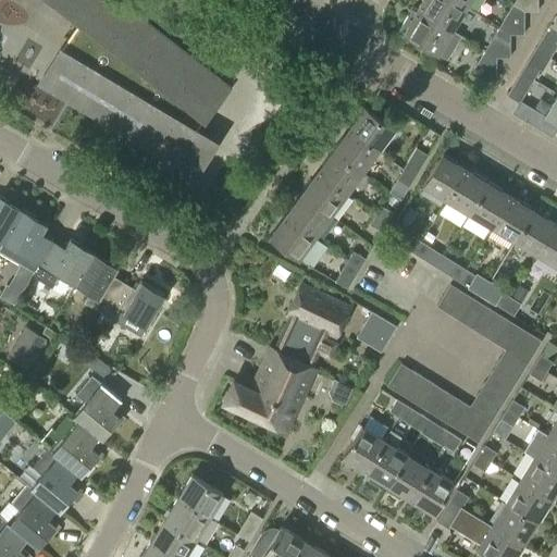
[(226,90),(109,0),(46,0),(77,24),(59,50),(58,50),(38,84),(177,166),(183,169),(189,169),(195,168),(200,164),(205,160),(207,155),(207,148),(206,143),(202,137),(198,133),(194,131),(201,121),(202,121),(226,90)]
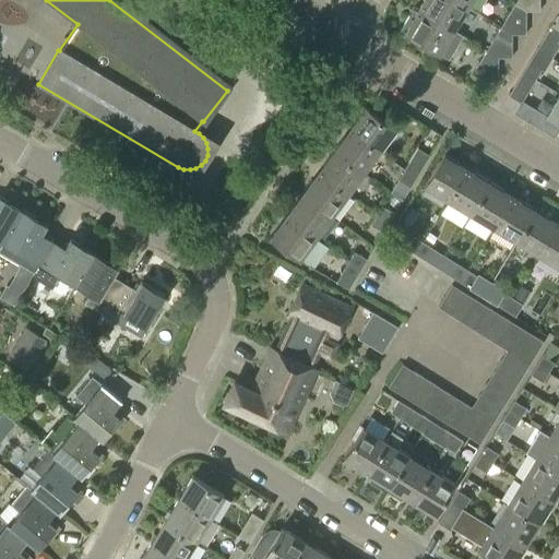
[(465,9),(452,0),(423,0),(417,9),(452,31),(465,9)]
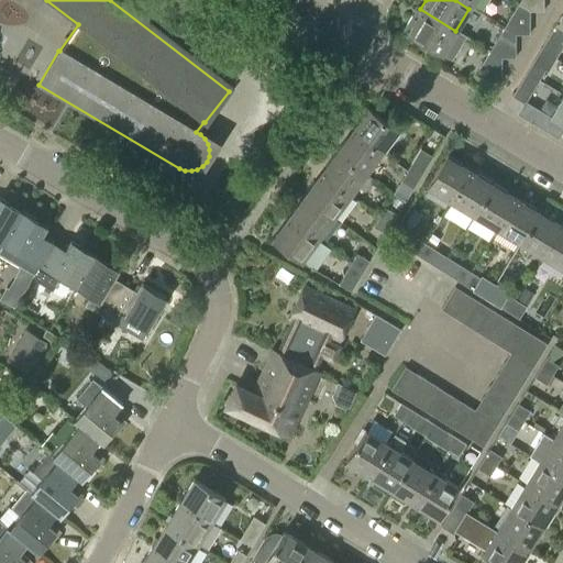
[(528,13),(541,12),(541,0),(520,0),(517,7),(528,13)]
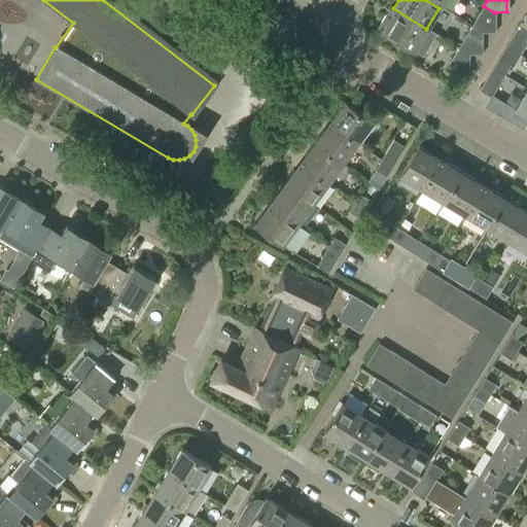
[(481,34),(494,34),(494,12),(484,6),(470,28),(481,34)]
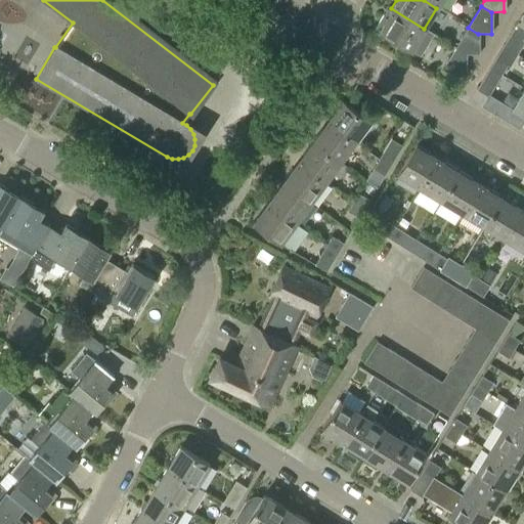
[(390,14),(387,18),(382,15),(374,29),(419,56),(433,34),(424,29),(391,8),(388,13),(390,14)]
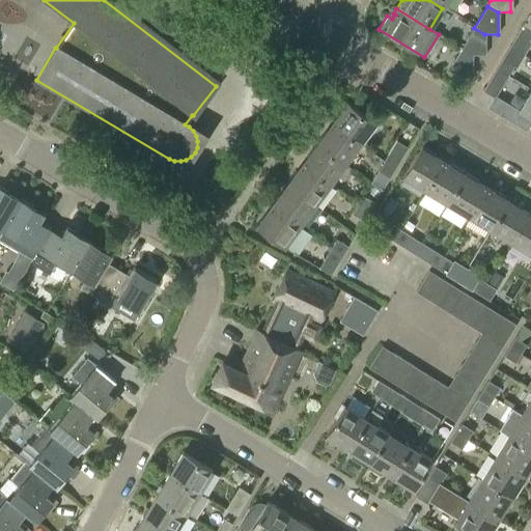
[(524,56),(530,43),(530,42),(529,40),(530,36),(530,29),(523,25),(509,48),(524,56)]
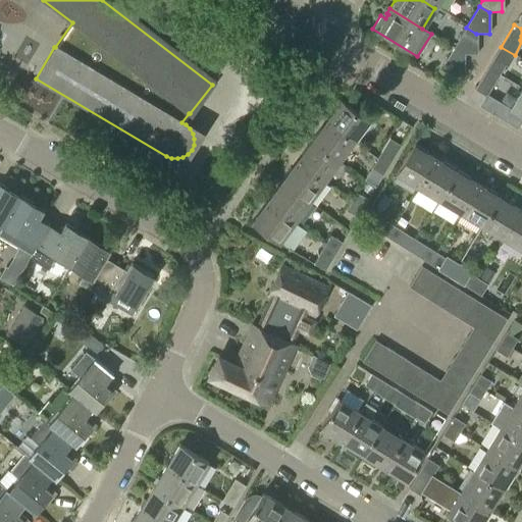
[(464,55),(475,55),(476,34),(466,28),(454,48),(464,55)]
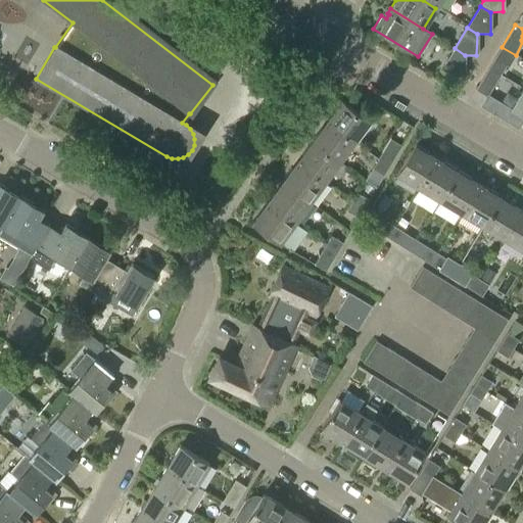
[(509,66),(516,55),(502,47),(493,60),(492,60),(487,67),(500,75),(506,64),(509,66)]
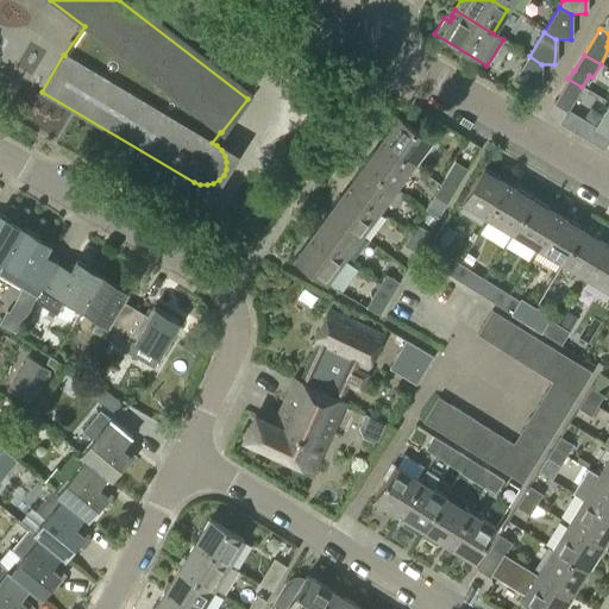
[(526,89),(539,89),(541,64),(529,56),(514,82),(526,89)]
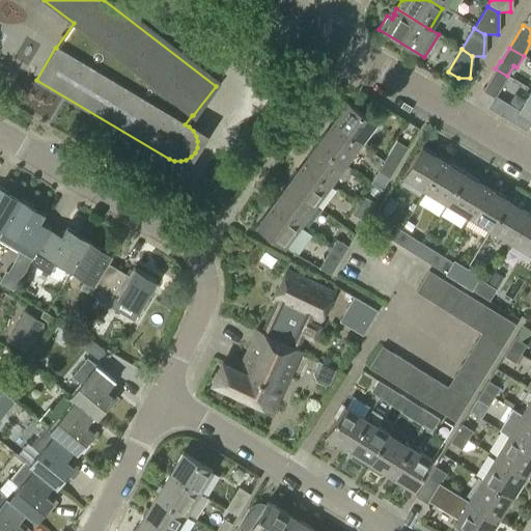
[(494,99),(507,76),(495,68),(481,91),(494,99)]
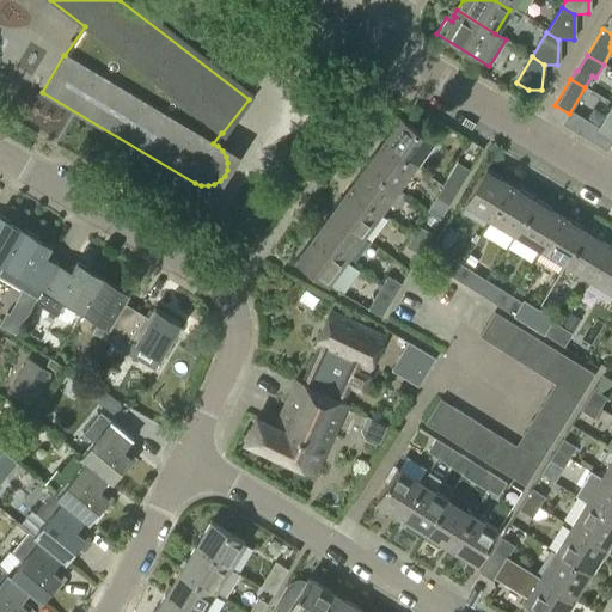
[(611,141),(611,103),(611,104),(595,132),(611,141)]
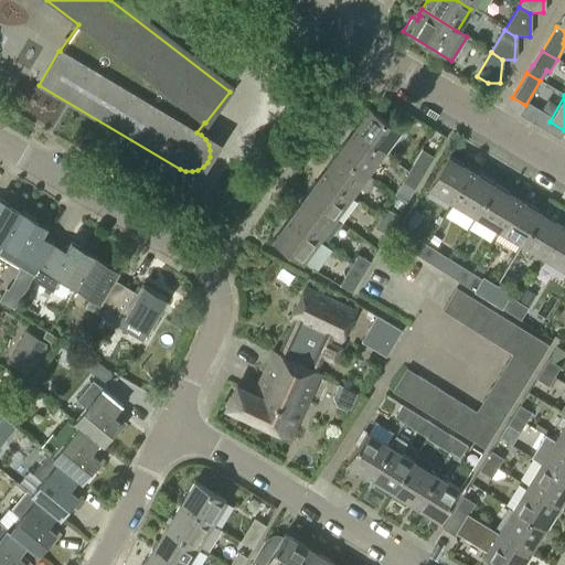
[(383,153),(398,132),(368,110),(352,131),(383,153)]
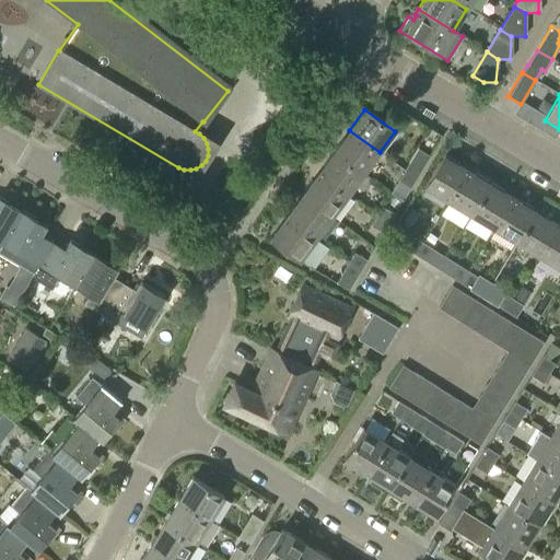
[(364,173),(380,152),(349,130),(334,151),(364,173)]
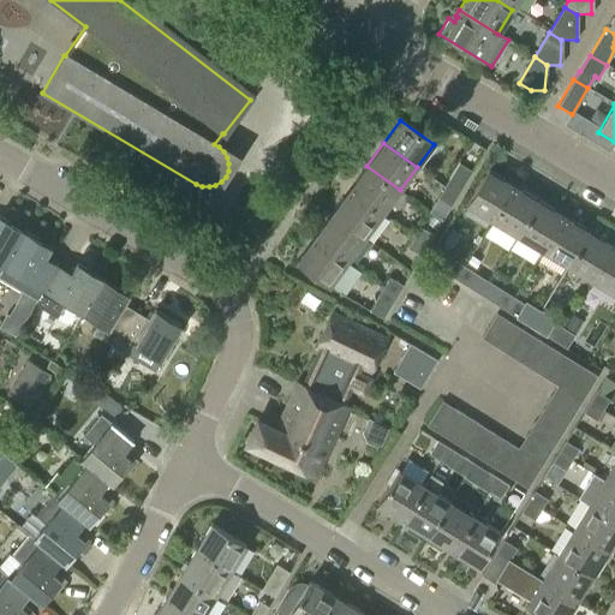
[(457,195),(471,173),(458,165),(443,187),(457,195)]
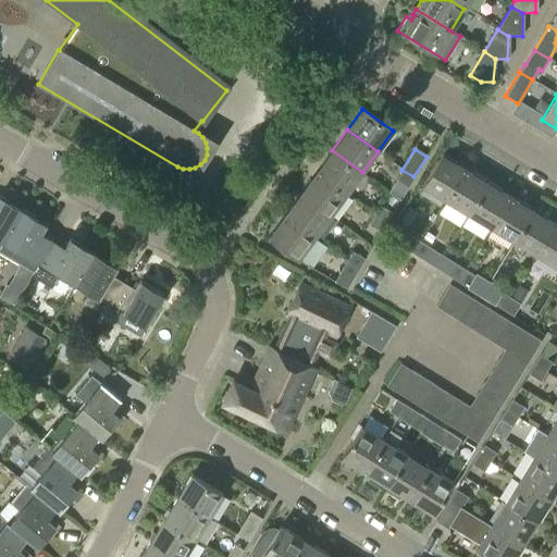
[(346,195),(362,172),(332,150),(316,172),(346,195)]
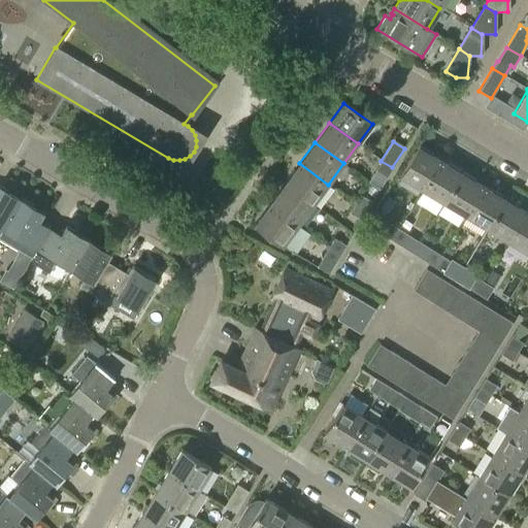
[(422,190),(440,160),(418,146),(400,176),(422,190)]
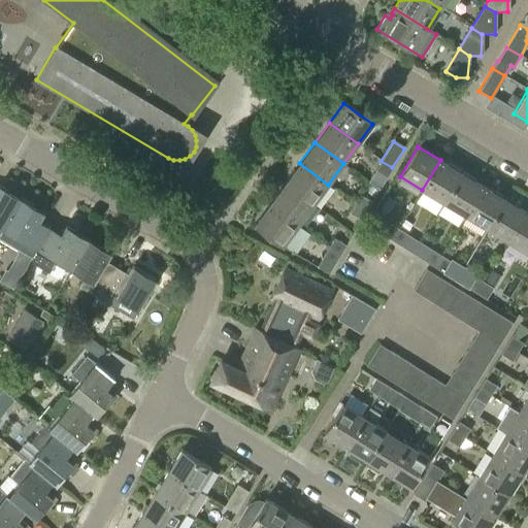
[(443,203),(461,173),(440,160),(422,190),(443,203)]
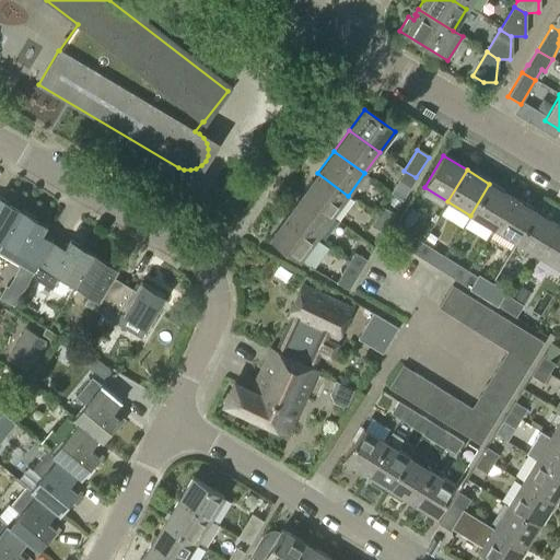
[(409,189),(416,177),(404,171),(397,182),(409,189)]
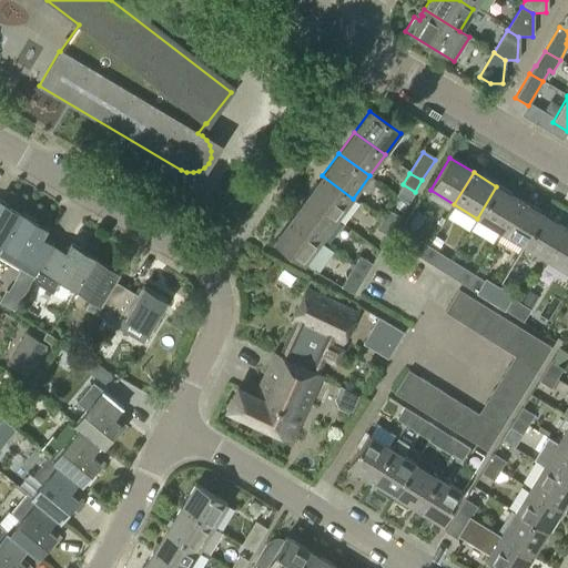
[(337,220),(353,199),(322,175),(306,198),(337,220)]
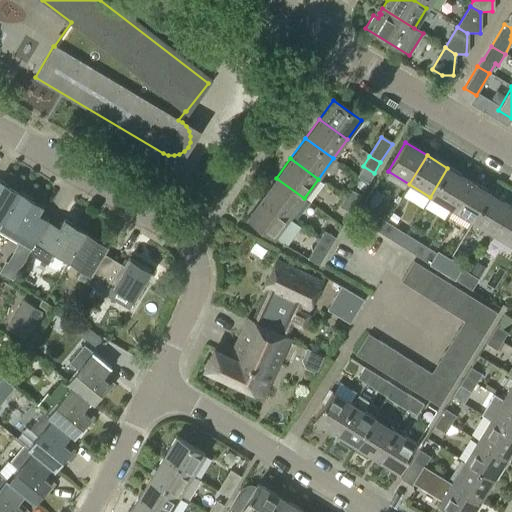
[(451,210),(468,181),(447,168),(430,197),(451,210)]
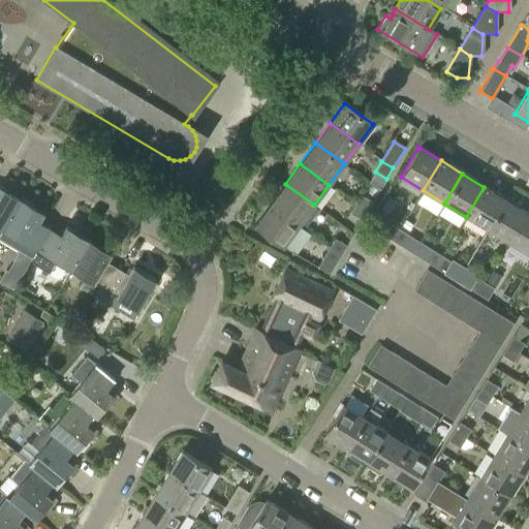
[(299,225),(314,205),(285,184),(270,205),(299,225)]
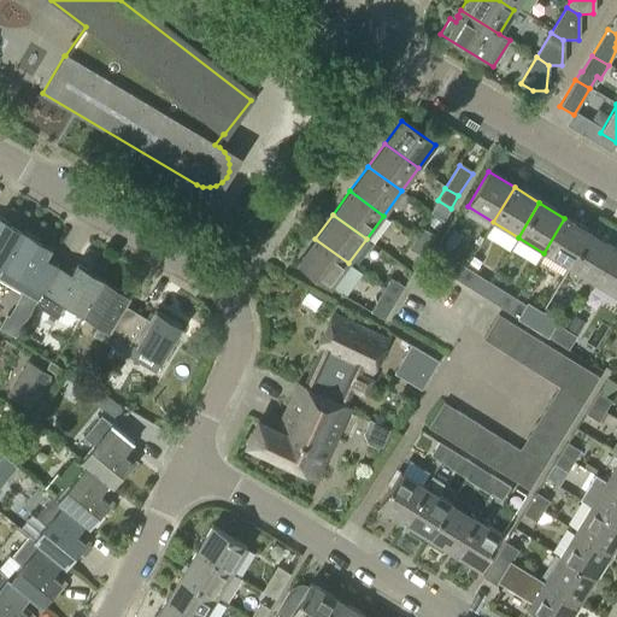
[(430,224),(438,229),(442,222),(434,217),(430,224)]
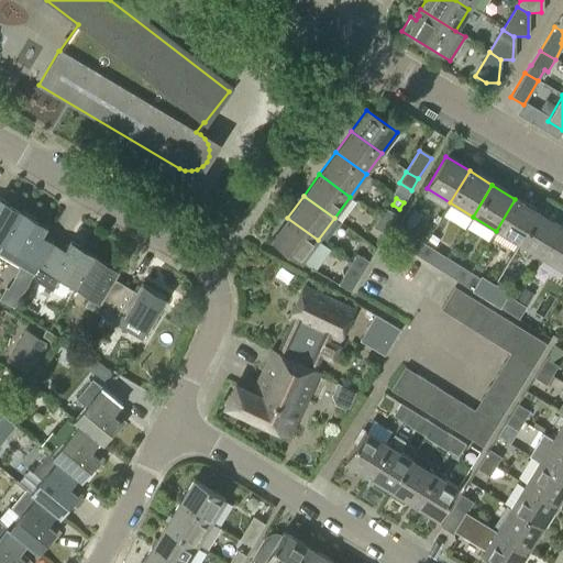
[(519,244),(538,212),(515,199),(496,231),(519,244)]
